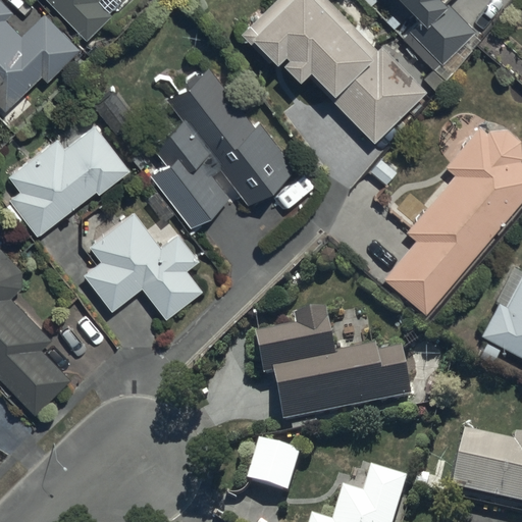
[(0,0),(0,105),(6,111),(40,77),(46,84),(80,50),(45,15),(23,38),(6,20),(13,13),(0,0)]
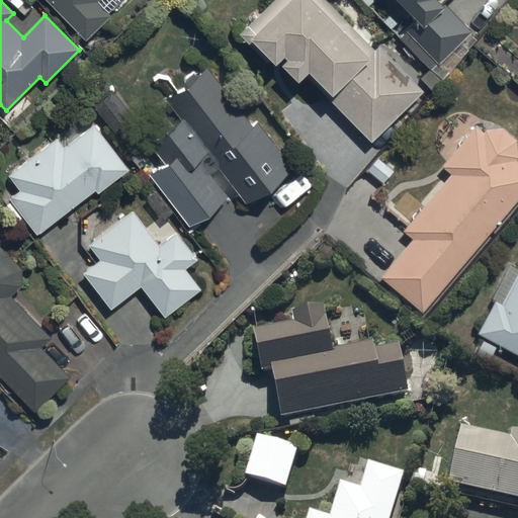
[(44,0),(84,41),(110,16),(108,14),(121,2),(119,0),(44,0)]
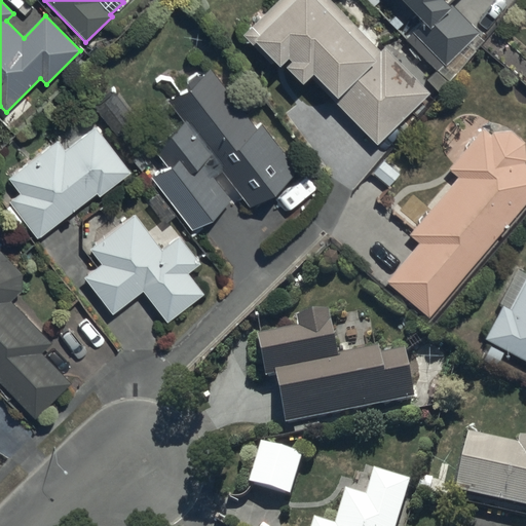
[(331,0),(279,0),(245,35),(254,44),(256,42),(280,67),(289,59),(291,62),(285,68),(303,86),(312,79),(377,146),(430,95),(386,48),(381,50),(331,0)]
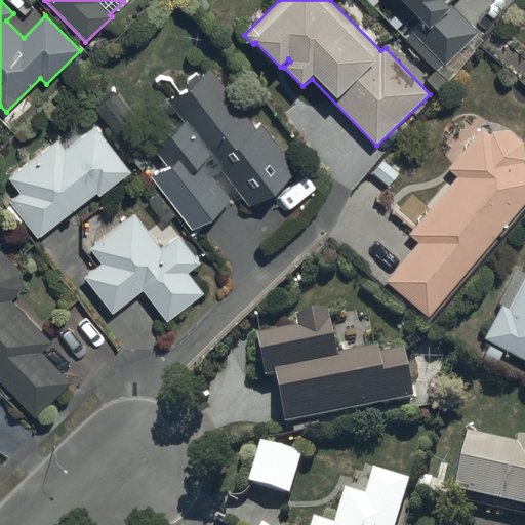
[(400,0),(418,21),(405,32),(447,80),(477,52),(470,44),(481,34),(451,0),(400,0)]
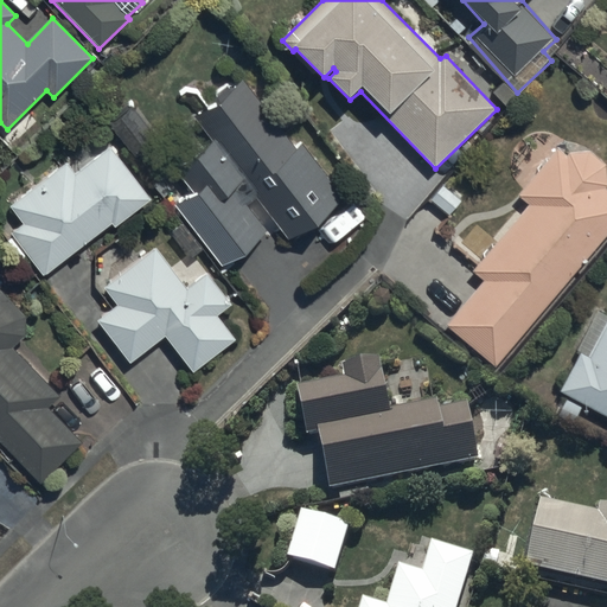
[(295,146),(243,78),(193,116),(212,141),(178,167),(193,187),(174,203),(222,264),(278,223),(291,240),(345,198),(301,141),(295,146)]
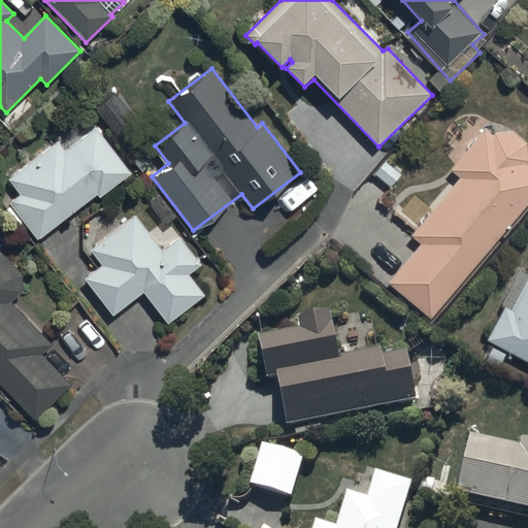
[(59,141),(9,179),(21,195),(10,203),(37,238),(96,194),(100,199),(134,173),(97,126),(66,150),(59,141)]
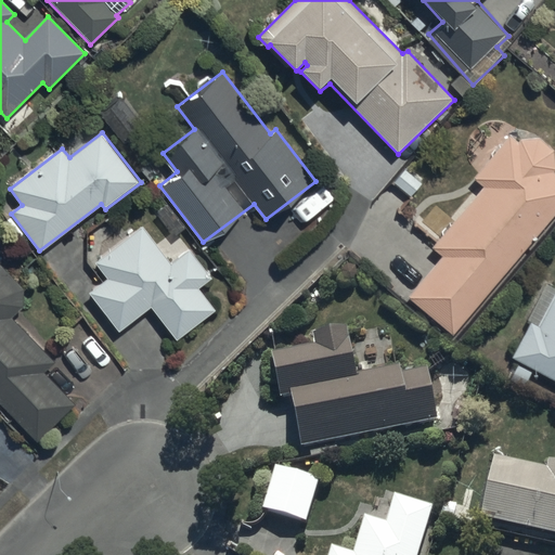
[(442,257),(405,296),(453,336),(554,213),(554,172),(553,171),(553,151),(539,139),(520,141),(515,145),(510,140),(475,177),(487,189),(431,246),(442,257)]
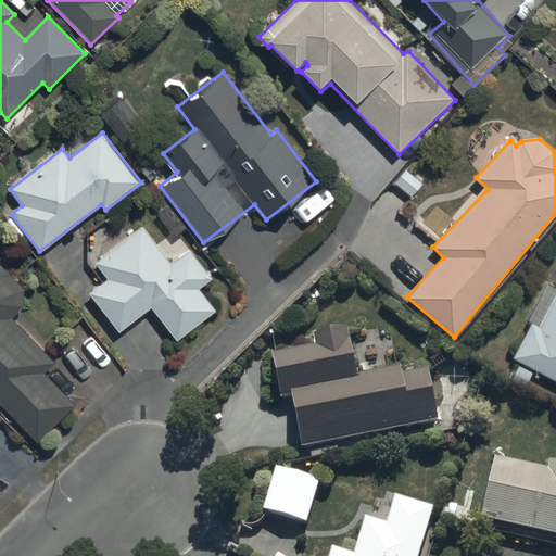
[(96,262),(97,264),(109,279),(89,293),(119,335),(151,311),(176,344),(217,311),(200,289),(212,278),(191,250),(172,264),(143,226),(96,262)]
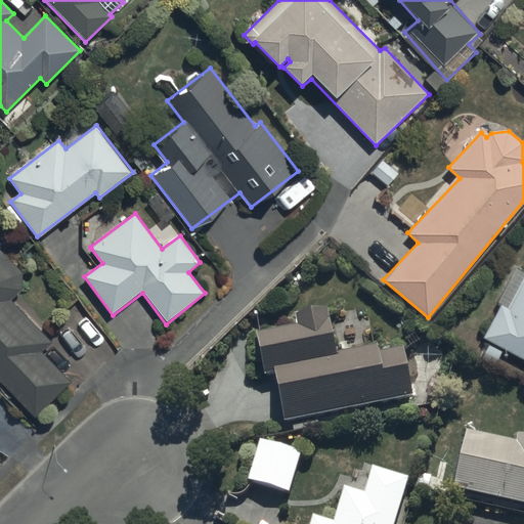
[(0,249),(0,380),(36,418),(72,383),(42,352),(52,342),(11,300),(20,291),(23,273),(0,250),(0,249)]
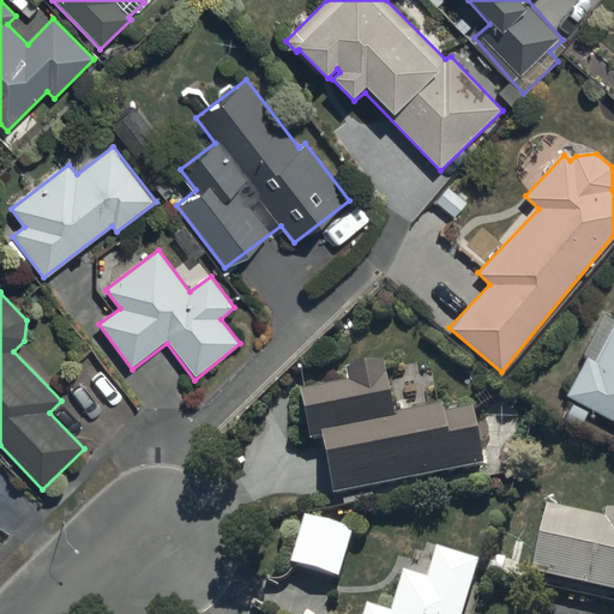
[(579,429),(589,411),(613,423),(613,325),(596,360),(588,356),(566,398),(573,403),(564,421),(579,429)]
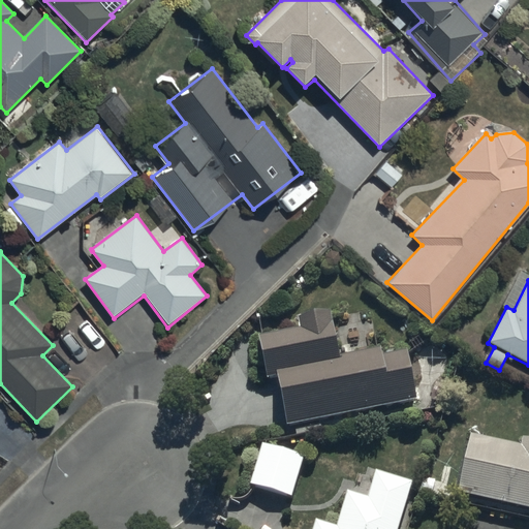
[(269,384),(278,383),(288,434),(421,409),(410,359),(385,363),(384,355),(342,363),(334,318),(299,324),(301,339),(261,344),(269,384)]
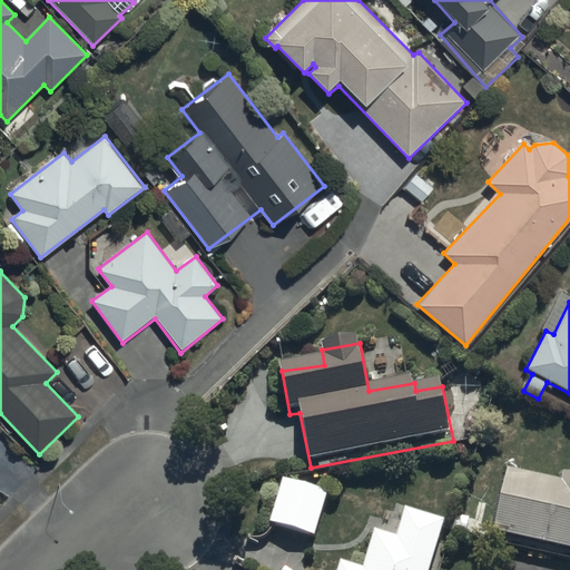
[(562,488),(509,477),(494,542),(569,559),(569,469),(568,480),(564,480),(562,488)]
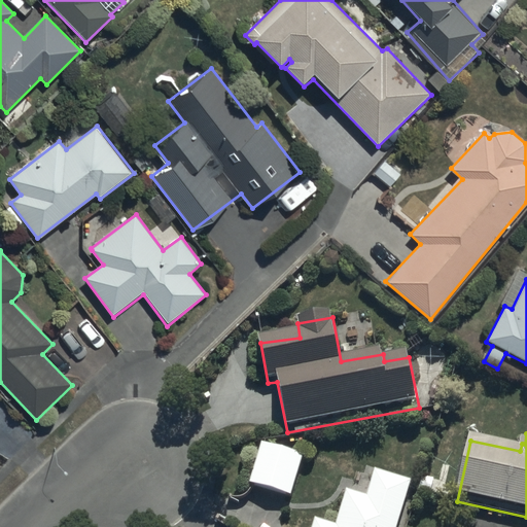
[(304,461),(261,450),(251,490),(292,501),(304,461)]
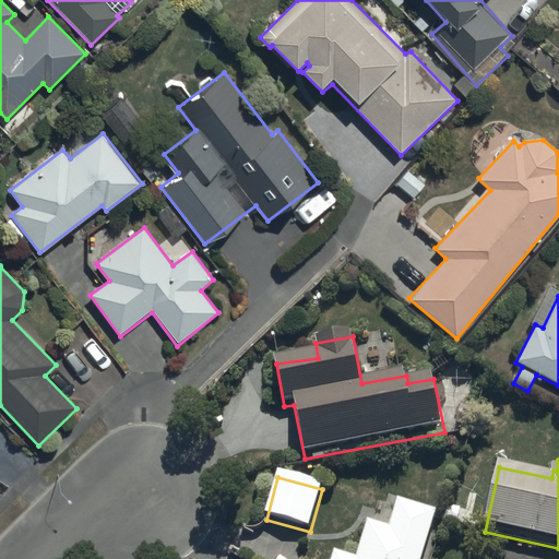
[(391,533),(368,527),(358,558),(337,558),(335,558),(426,558),(438,518),(399,507),(391,533)]
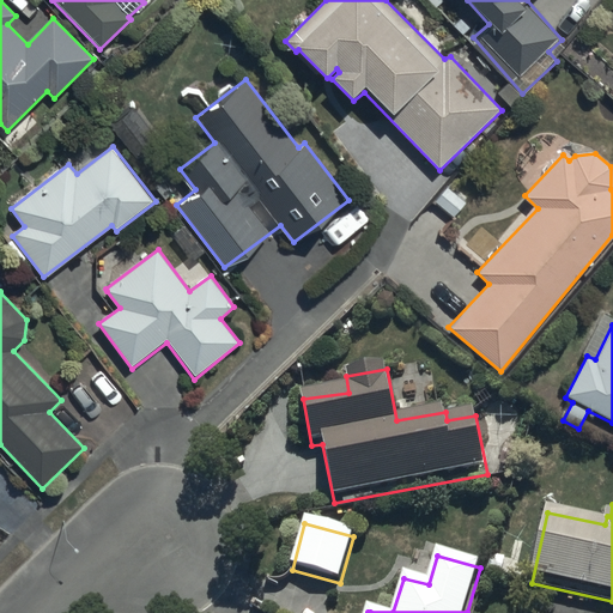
All buildings are outlined.
